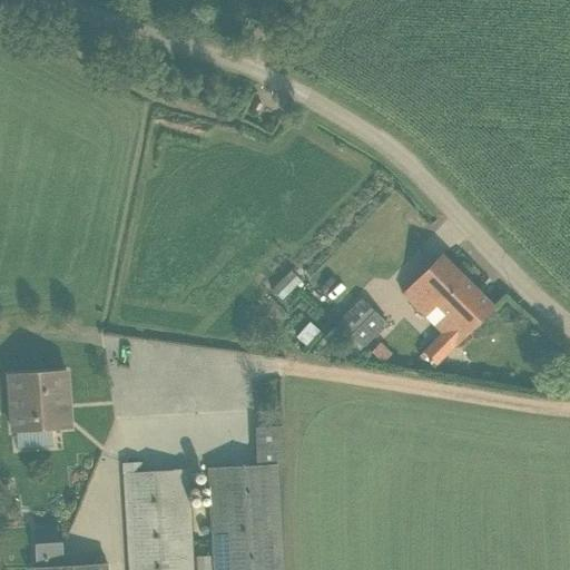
[(439,256),(400,293),(452,345),(491,307),(439,256)]
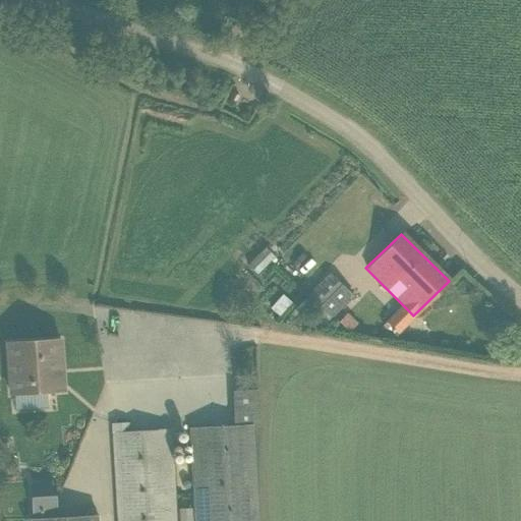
[(328,273),(297,304),(321,329),(351,296),(328,273)]
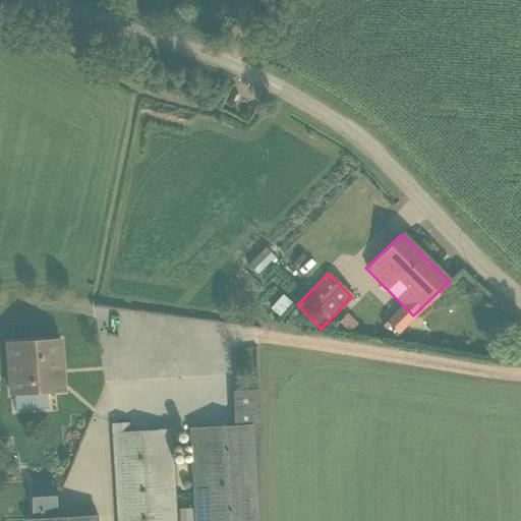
[(268,307),(277,316),(290,301),(281,293),(268,307)]
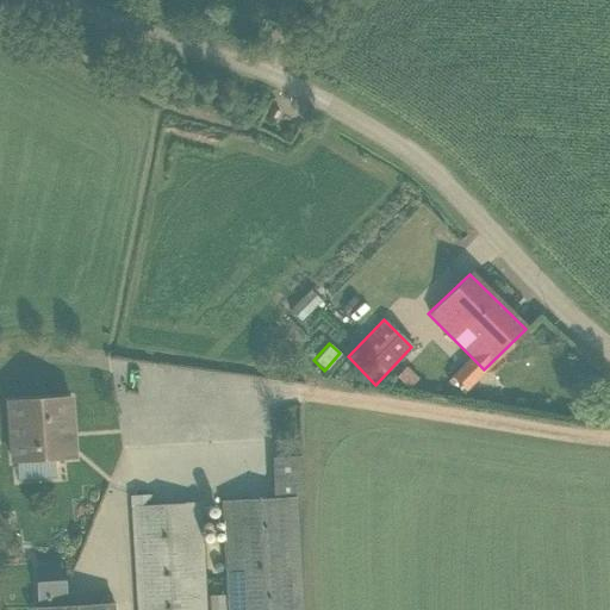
[(408,388),(417,379),(405,366),(394,375),(408,388)]
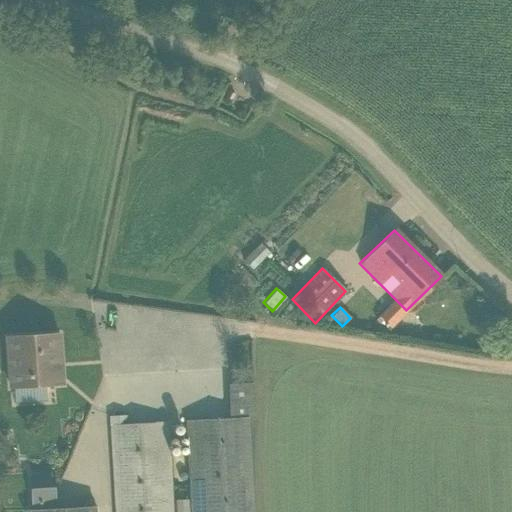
[(59,333),(4,335),(7,389),(63,385),(59,333)]
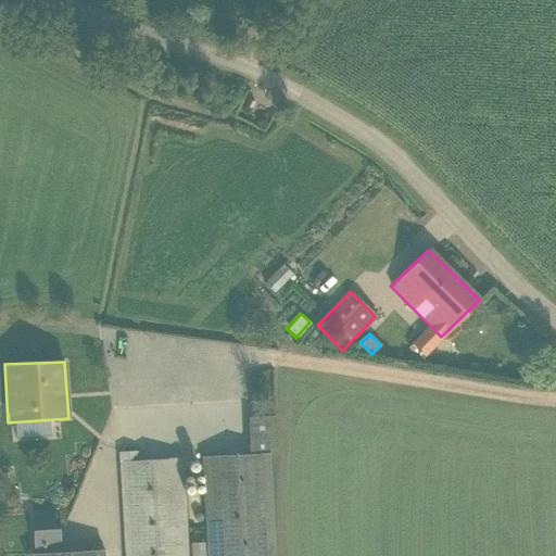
[(275,453),(273,417),(247,418),(250,454),(200,457),(204,542),(190,542),(191,555),(274,555),(268,453),(275,453)]
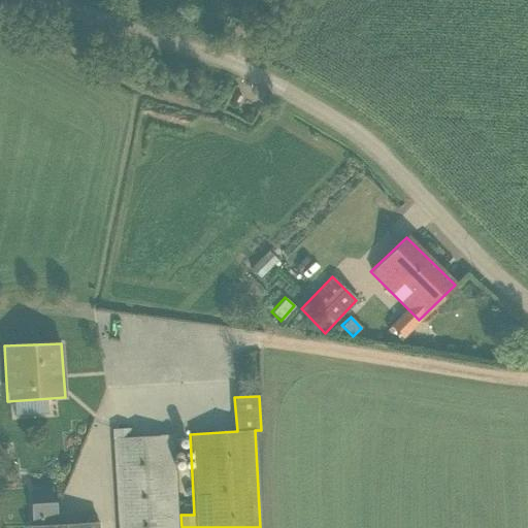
[(129,428),(111,429),(117,527),(175,527),(170,434),(129,436),(129,428)]
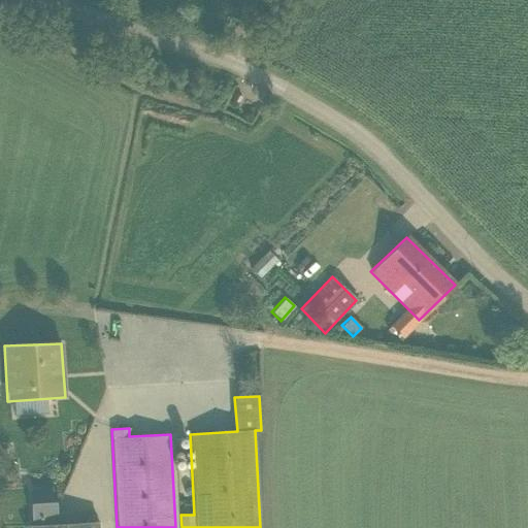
[(30,492),(31,521),(57,520),(56,491),(30,492)]
